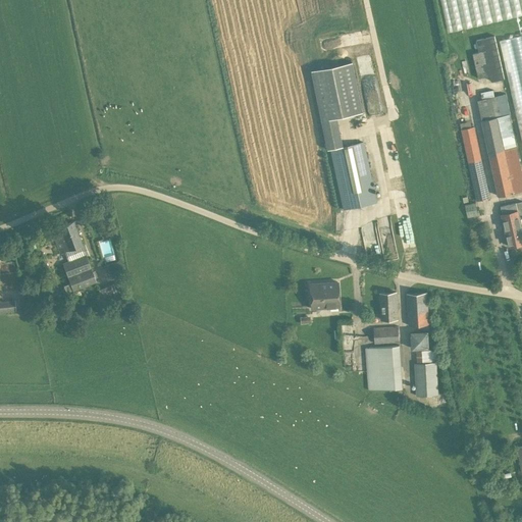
[(521,0),(446,0),(451,29),(521,14),(521,0)]
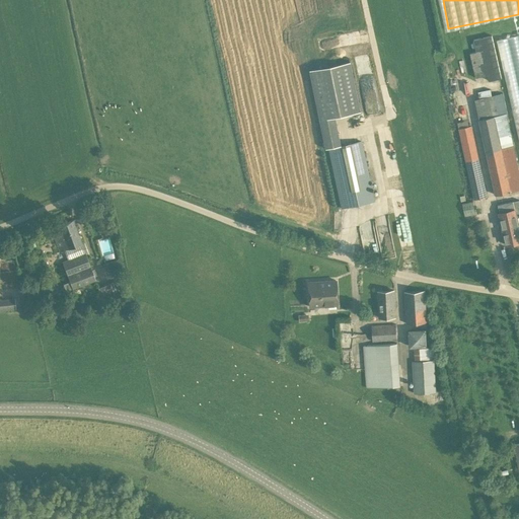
[(518,136),(518,34),(499,39),(511,105),(518,103),(518,133),(518,134),(518,136)]
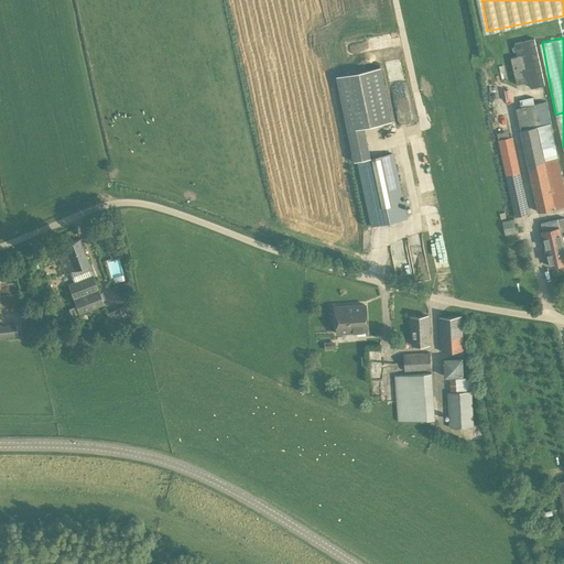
[(545,85),(534,39),(514,43),(518,56),(511,58),(517,85),(530,82),(532,88),(545,85)]
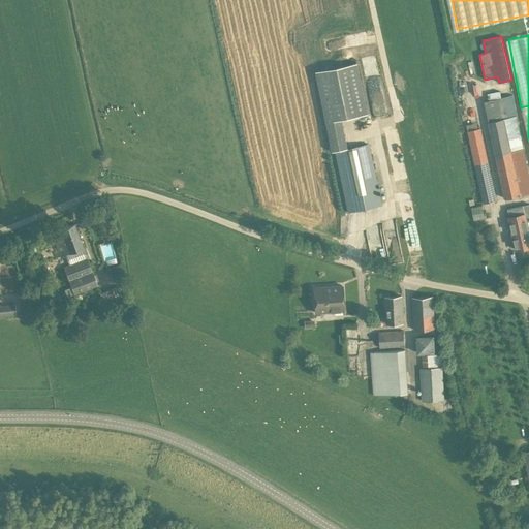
[(355,63),(314,71),(325,122),(340,119),(366,114),(355,63)]
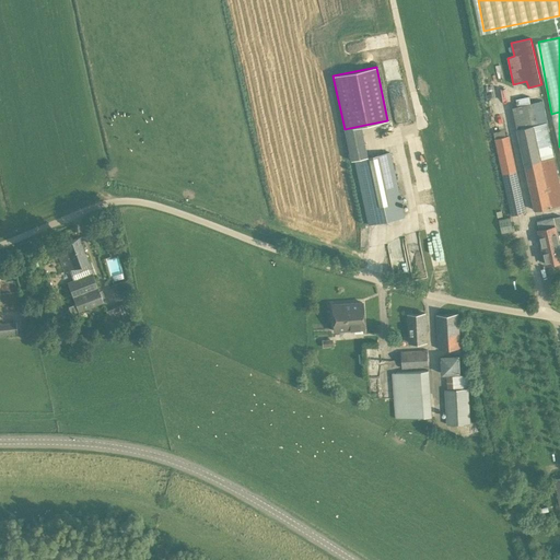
[(510,136),(494,138),(511,216),(526,212),(510,136)]
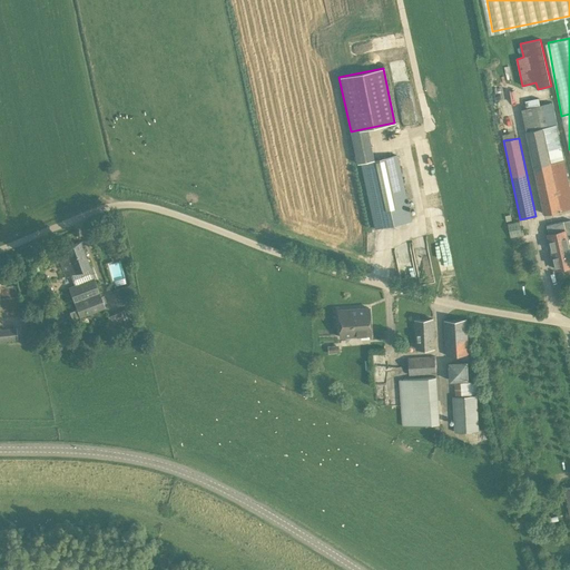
[(551,167),(534,172),(543,215),(569,208),(569,186),(560,139),(546,141),(551,167)]
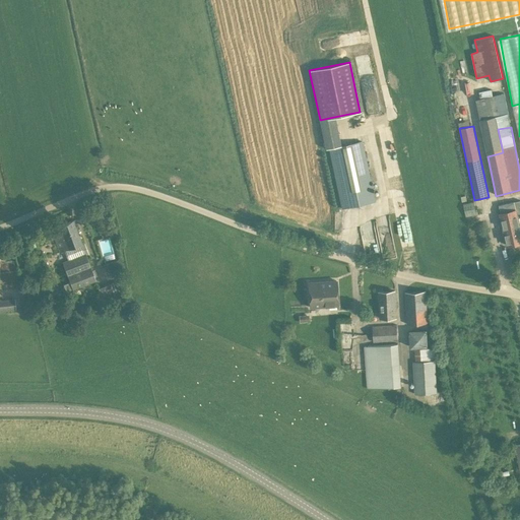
[(362,141),(330,148),(342,208),(374,202),(362,141)]
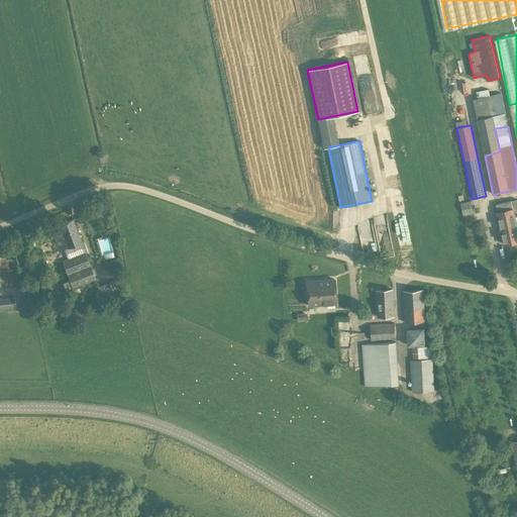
[(498,212),(497,212),(505,244),(516,241),(516,226),(515,217),(516,216),(516,199),(496,204),(498,212)]
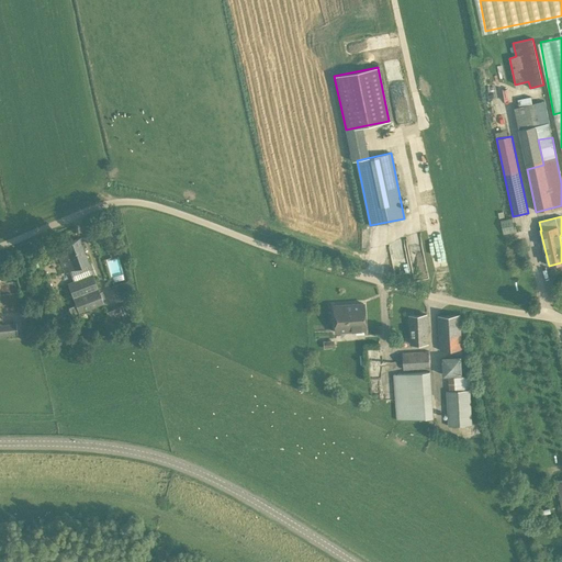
[(503,218),(503,232),(516,231),(515,218),(503,218)]
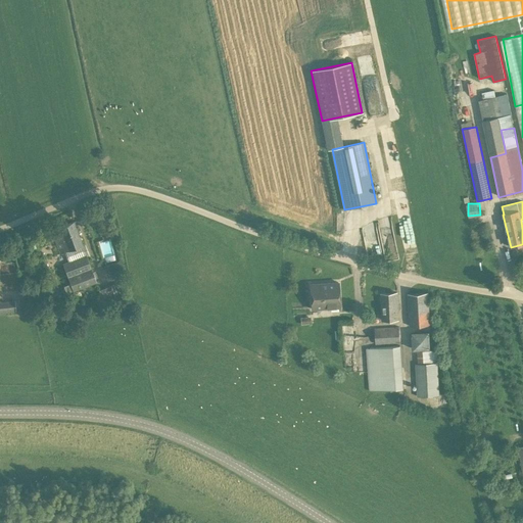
[(365,222),(370,250),(384,248),(386,259),(399,257),(393,218),(365,222)]
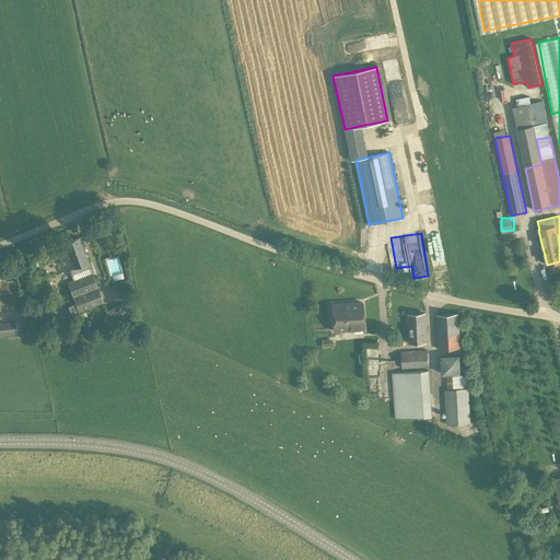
[(65,272),(69,270),(73,280),(68,281),(76,303),(68,306),(70,314),(103,303),(92,273),(94,272),(91,261),(89,263),(79,237),(55,247),(65,272)]
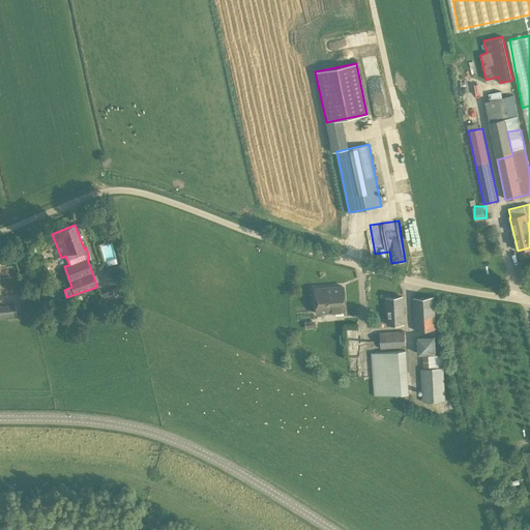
[(343,286),(314,288),(316,313),(344,312),(343,286)]
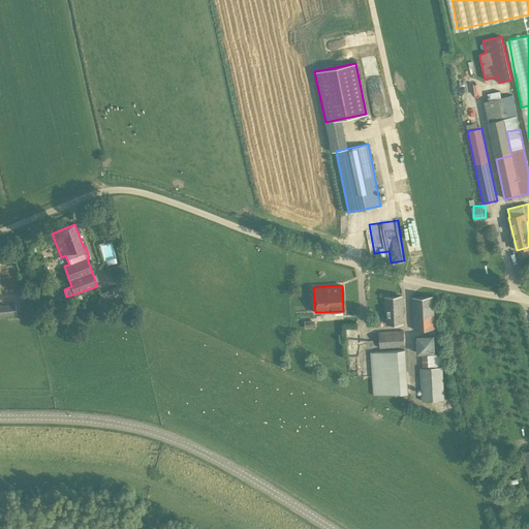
[(29,311),(28,294),(18,296),(20,312),(29,311)]
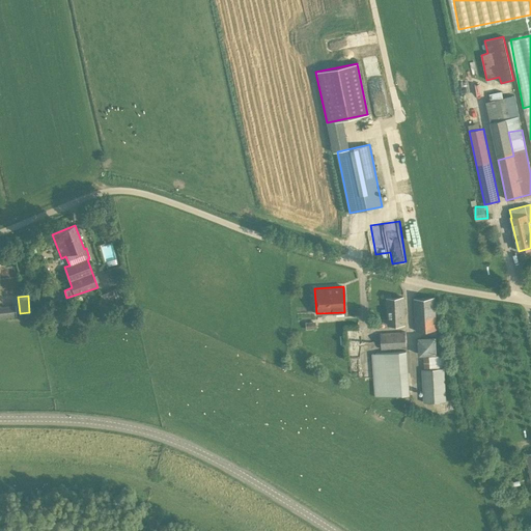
[(388,326),(406,325),(403,297),(386,298),(388,326)]
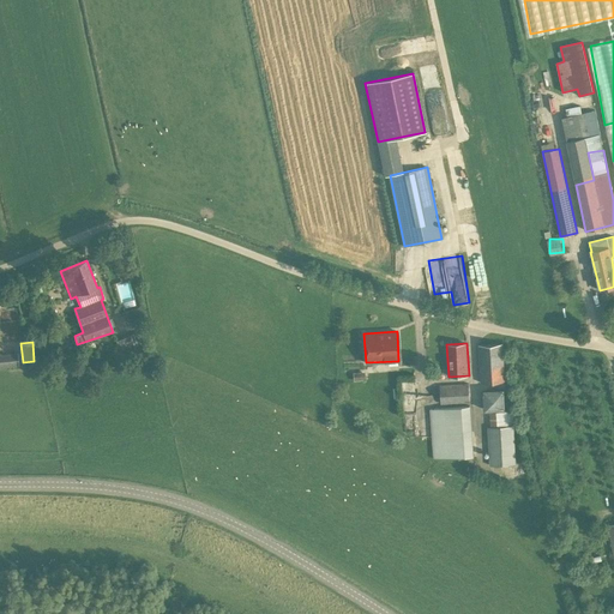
[(481,384),(505,381),(503,344),(479,345),(481,384)]
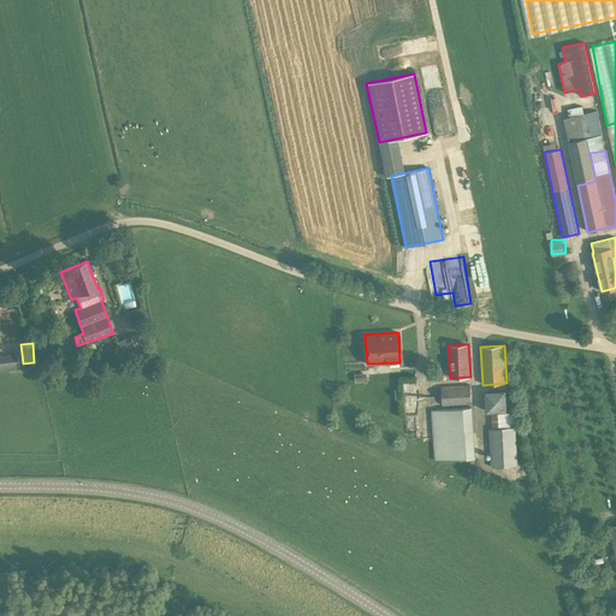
[(1,355),(0,355),(0,368),(18,367),(18,354),(9,355),(1,355)]
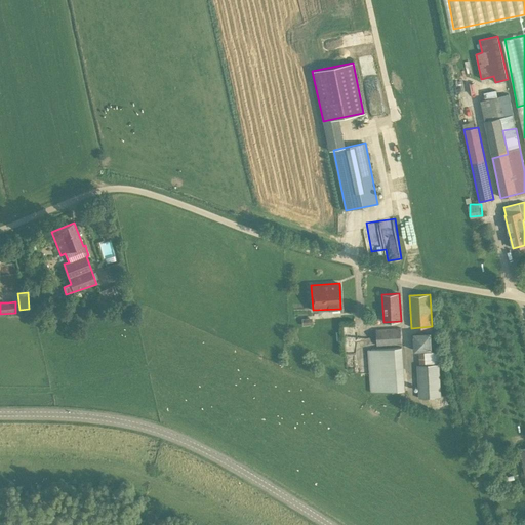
[(401,328),(376,329),(377,348),(401,346),(401,328)]
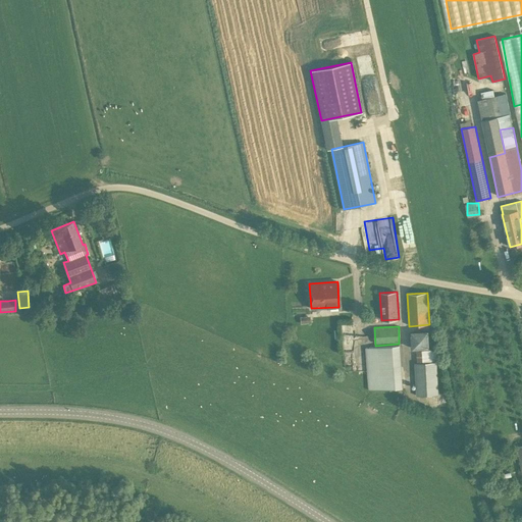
[(429,348),(428,330),(411,331),(412,349),(429,348)]
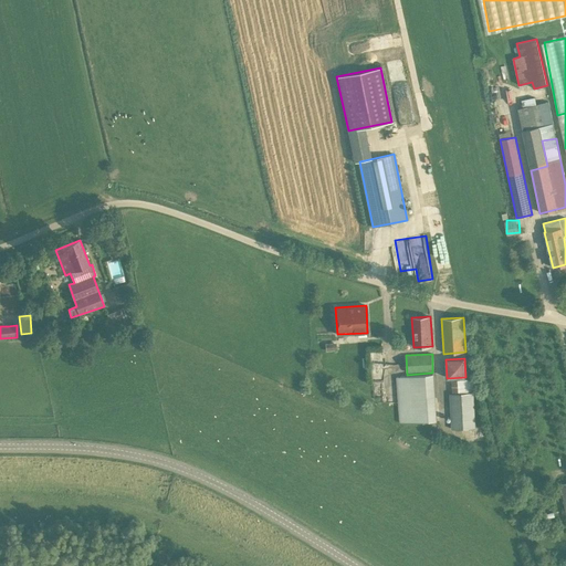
[(473,392),(449,394),(451,429),(475,427),(473,392)]
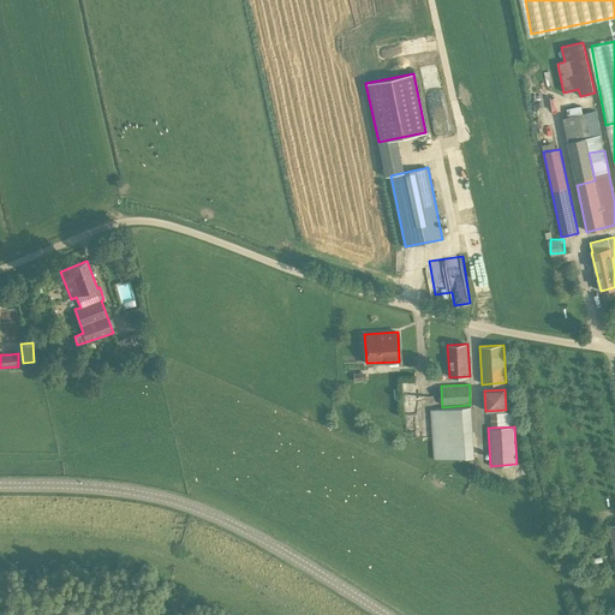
[(475,447),(434,449),(434,459),(475,457),(475,447)]
